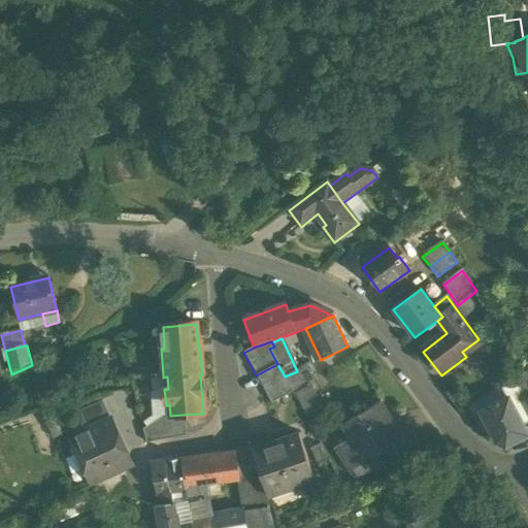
[(277,364),(256,375),(271,404),(292,393),(277,364)]
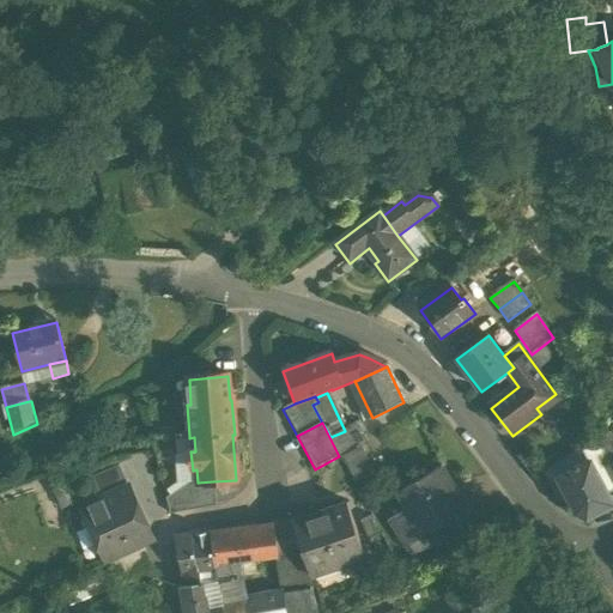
[(368,442),(357,425),(345,431),(331,437),(340,455),(368,442)]
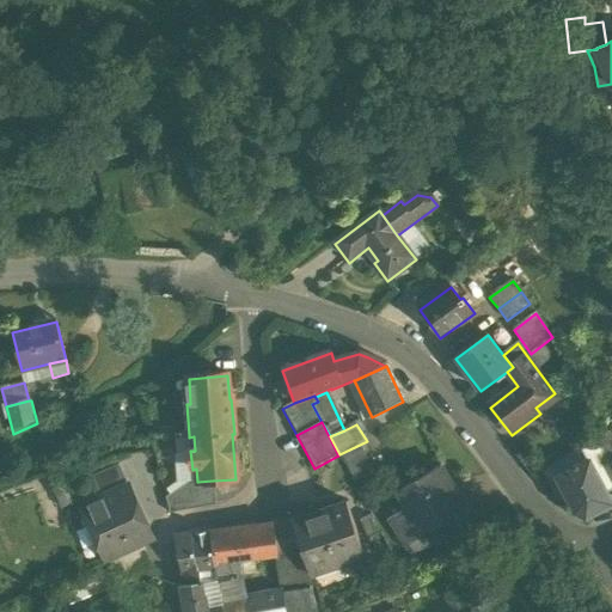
[(611,432),(611,433),(599,441),(606,456),(611,452),(611,432)]
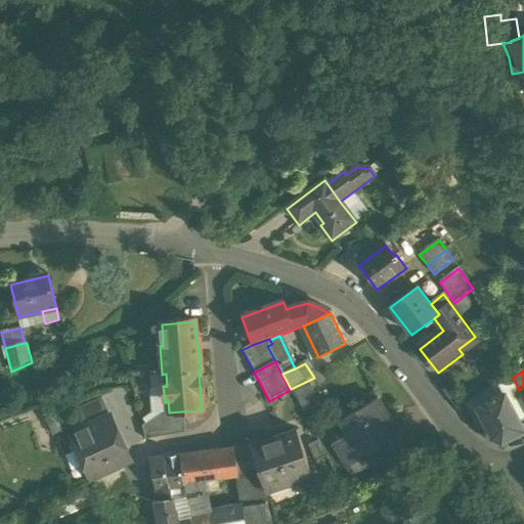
[(162,373),(148,374),(151,419),(160,413),(169,412),(168,401),(165,402),(163,386),(167,386),(166,374),(162,375),(162,373)]
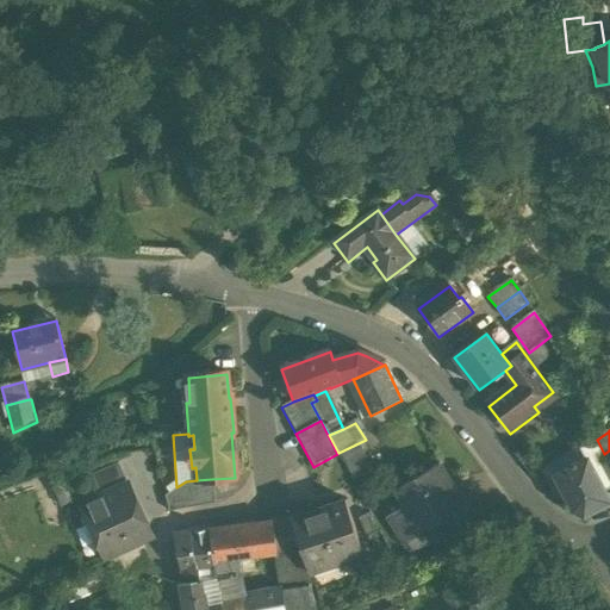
[(595,440),(578,449),(585,461),(587,460),(589,464),(603,455),(595,440)]
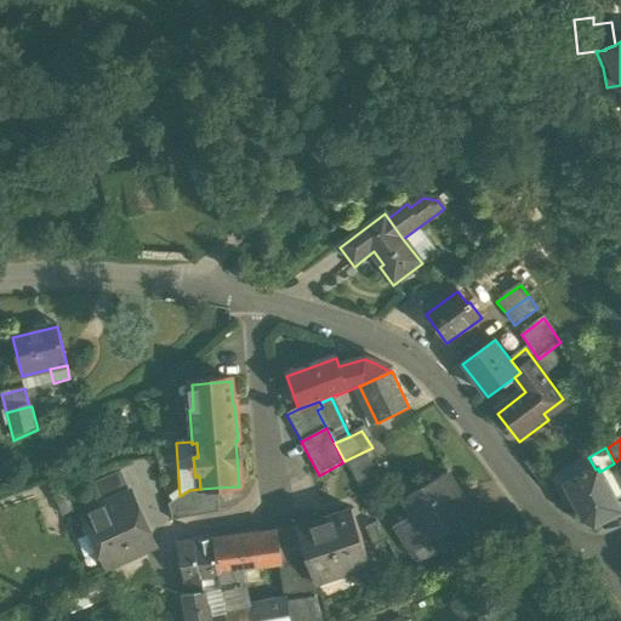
[(620,497),(620,477),(614,463),(599,472),(615,501),(620,497)]
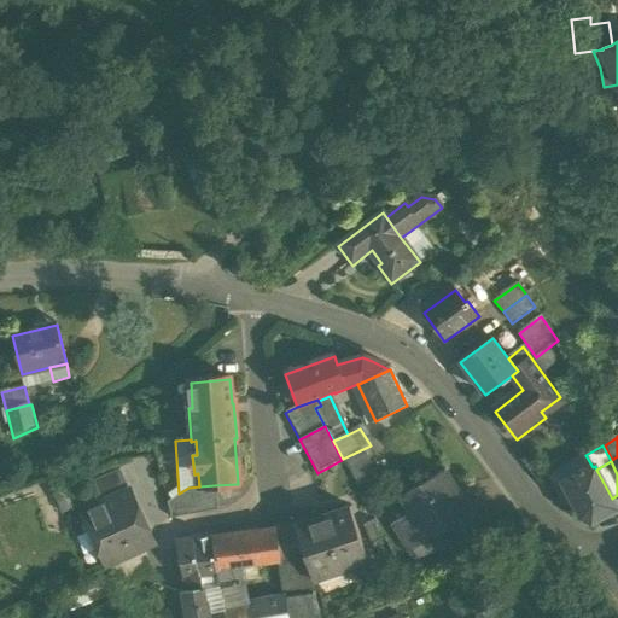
[(593,467),(561,483),(581,518),(590,524),(617,509),(612,499),(596,470),(595,466),(593,467)]
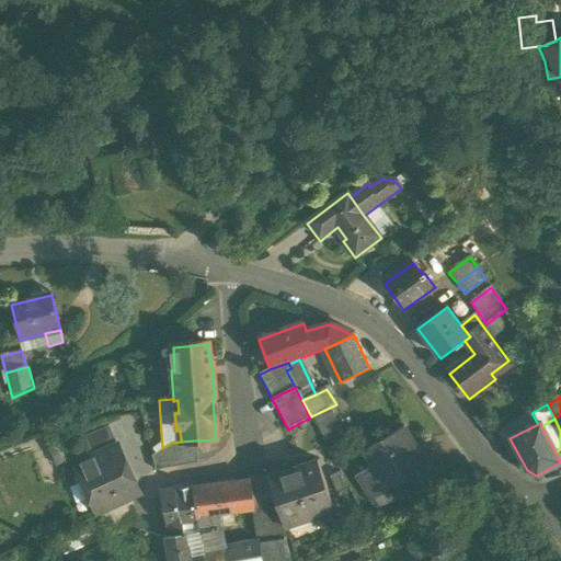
[(75,427),(46,438),(48,445),(46,445),(54,466),(83,456),(79,445),(81,444),(75,427)]
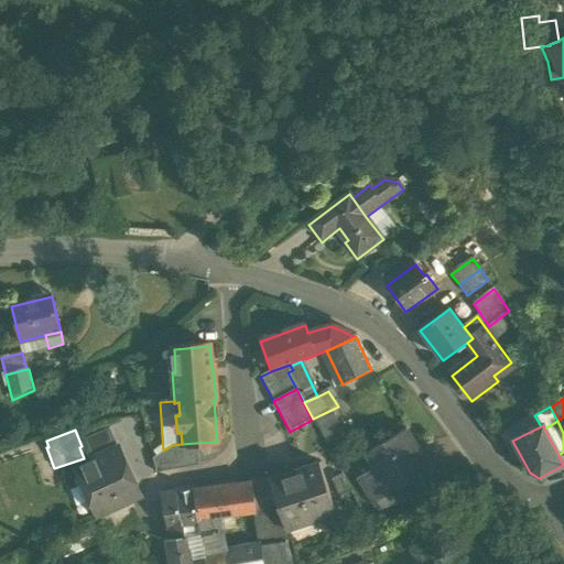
[(108,430),(84,441),(91,456),(116,445),(108,430)]
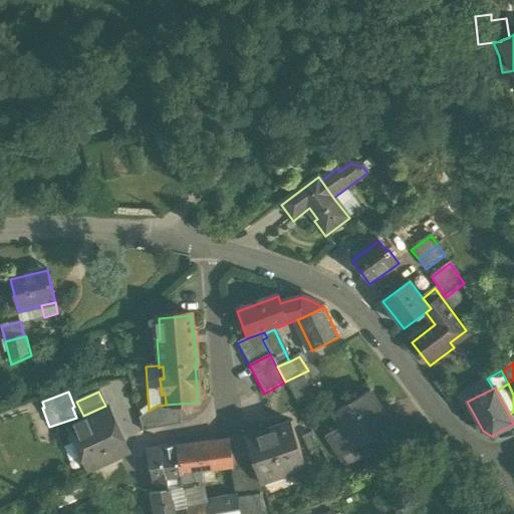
[(370,393),(333,414),(343,431),(355,452),(371,442),(363,428),(384,417),(370,393)]
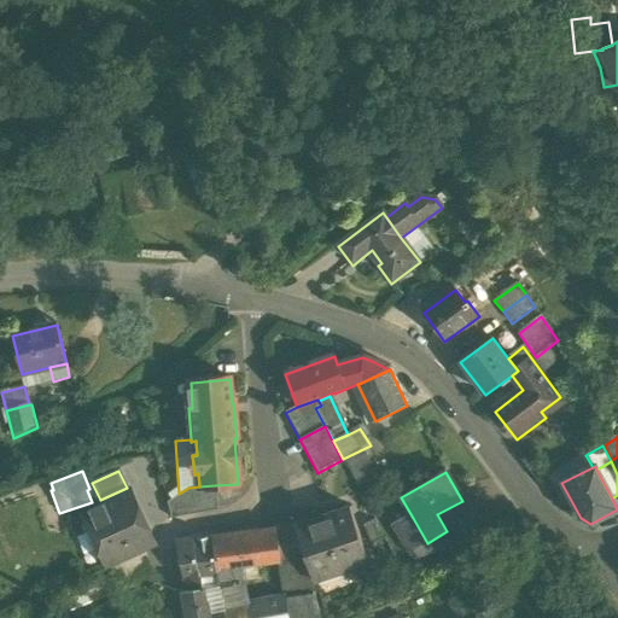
[(199,487),(188,488),(179,494),(167,502),(170,519),(216,511),(215,485),(199,487)]
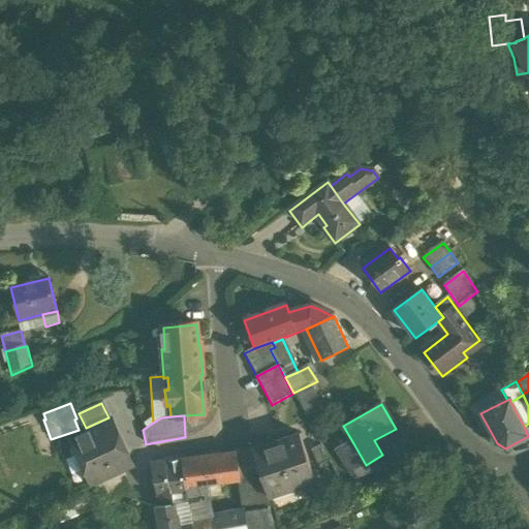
[(110,421),(74,438),(82,454),(78,456),(93,487),(123,472),(132,467),(110,421)]
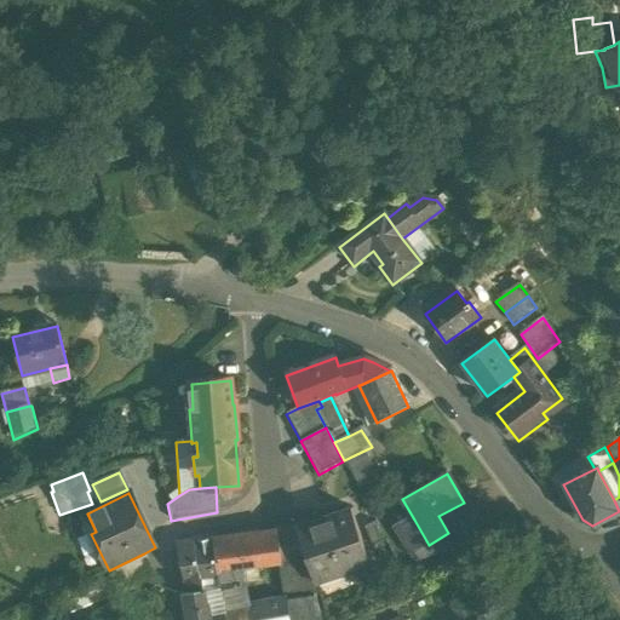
[(464,503),(438,516),(448,533),(474,520),(464,503)]
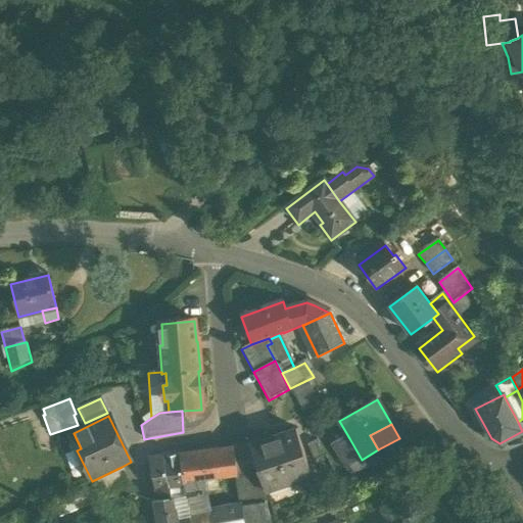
[(313,477),(296,430),(249,445),(265,493),(313,477)]
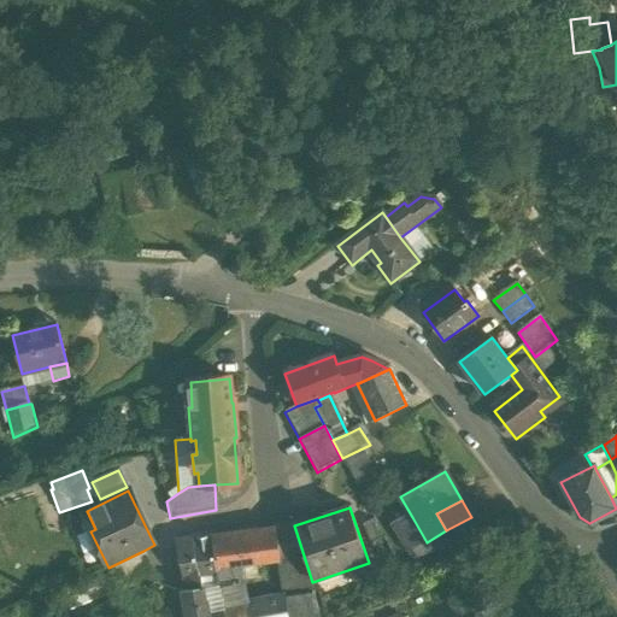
[(412,517),(404,522),(401,519),(394,523),(410,551),(427,542),(412,517)]
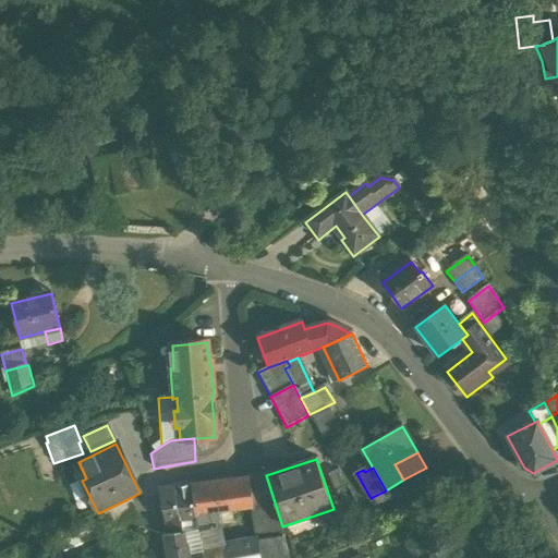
[(191,486),(174,487),(180,521),(197,522),(196,517),(191,486)]
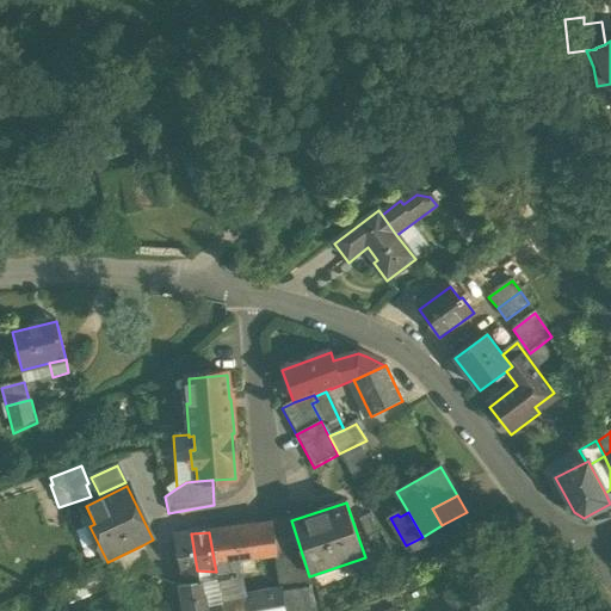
[(191,534),(174,536),(183,584),(198,582),(197,571),(191,534)]
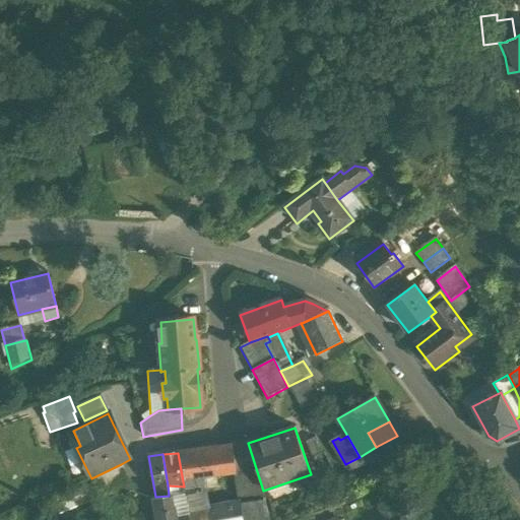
[(121,464),(92,477),(102,498),(131,483),(121,464)]
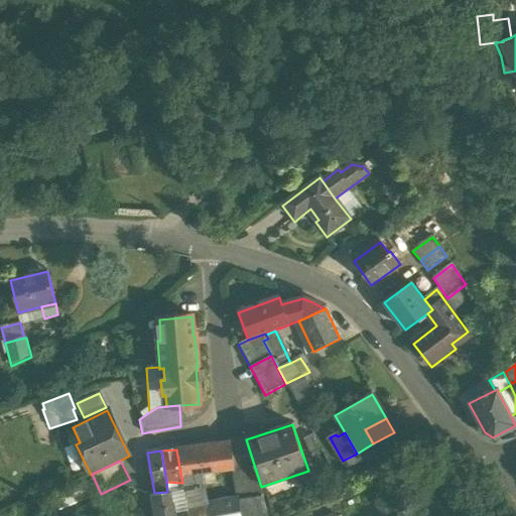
[(154,493),(153,493),(157,515),(188,515),(188,513),(174,515),(172,505),(167,492),(154,493)]
